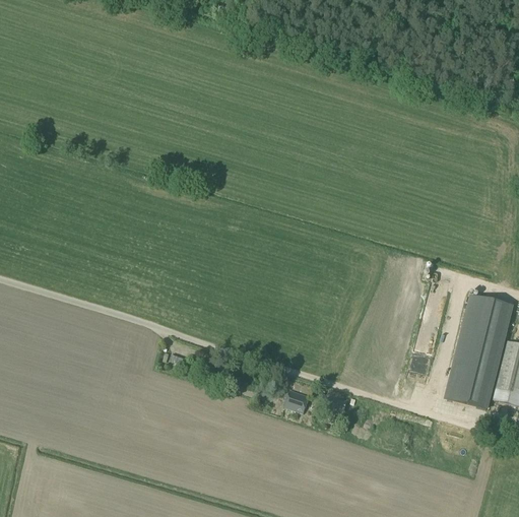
[(487,408),(512,306),(471,296),(446,399),(487,408)]
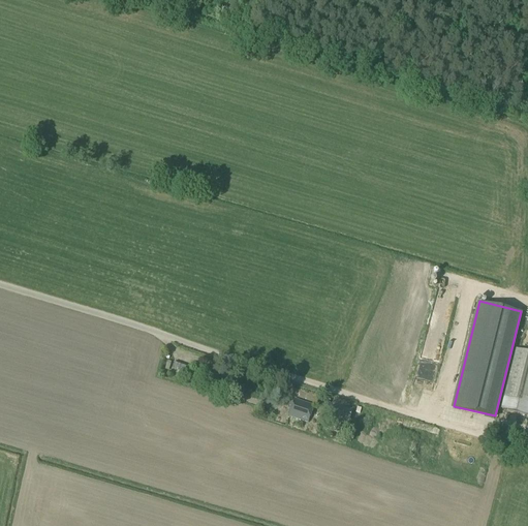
[(440,308),(438,318),(447,319),(448,310),(440,308)]
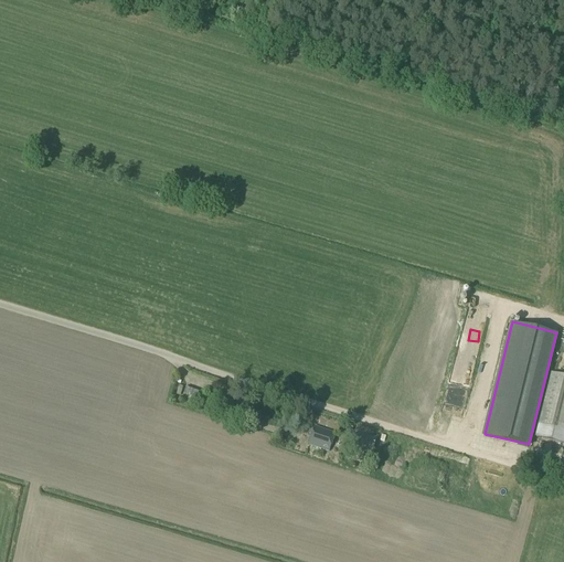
[(458,386),(470,390),(479,359),(467,356),(458,386)]
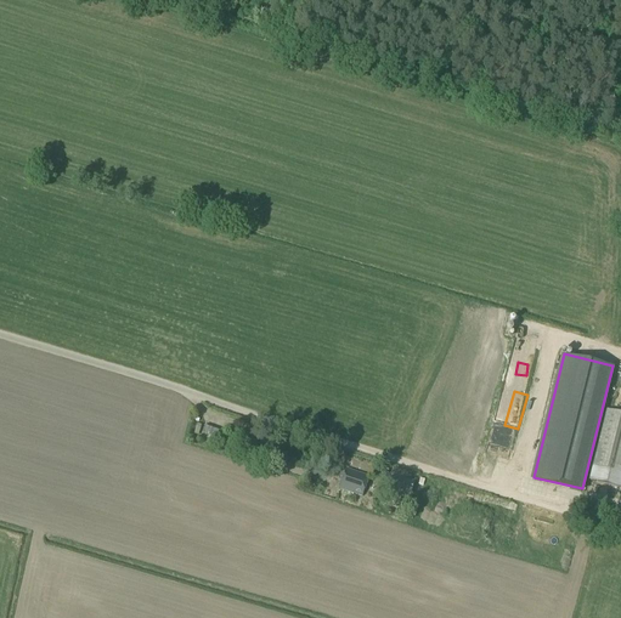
[(590,477),(620,485),(620,410),(607,407),(590,477)]
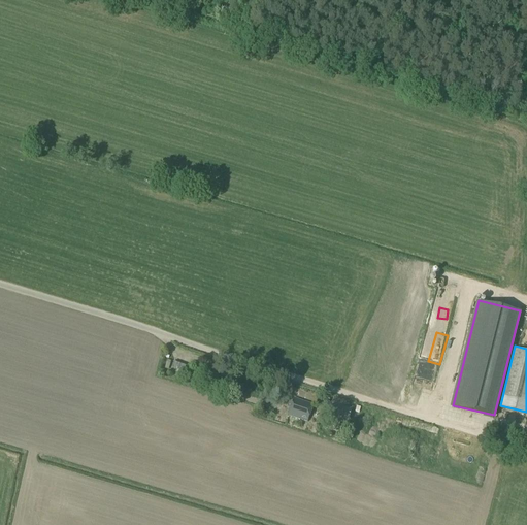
[(193,366),(175,360),(173,368),(190,373),(193,366)]
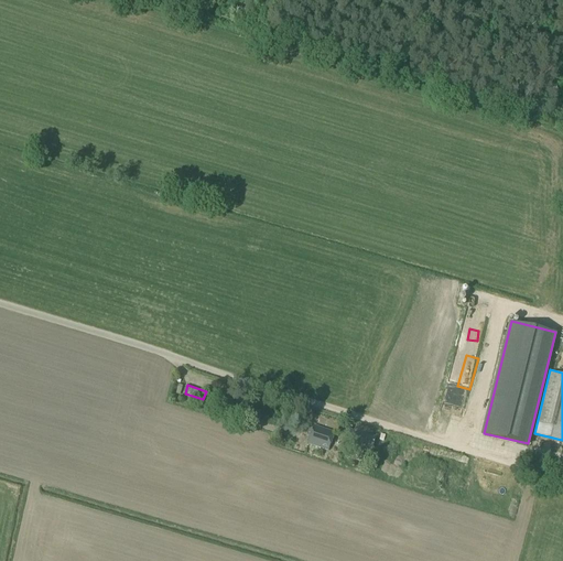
[(309,442),(329,449),(335,431),(314,423),(313,427),(311,425),(309,431),(312,431),(309,442)]
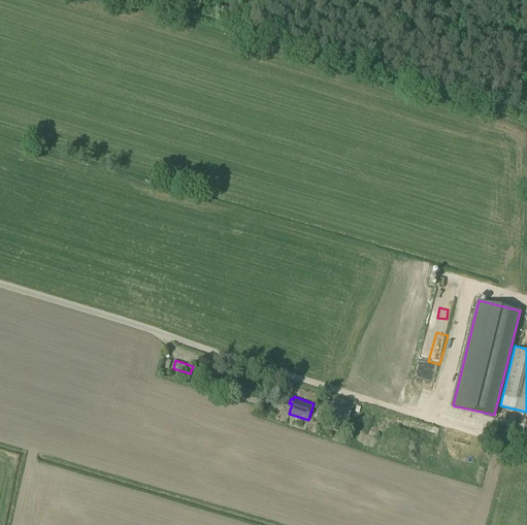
[(324,412),(350,419),(353,407),(327,400),(324,412)]
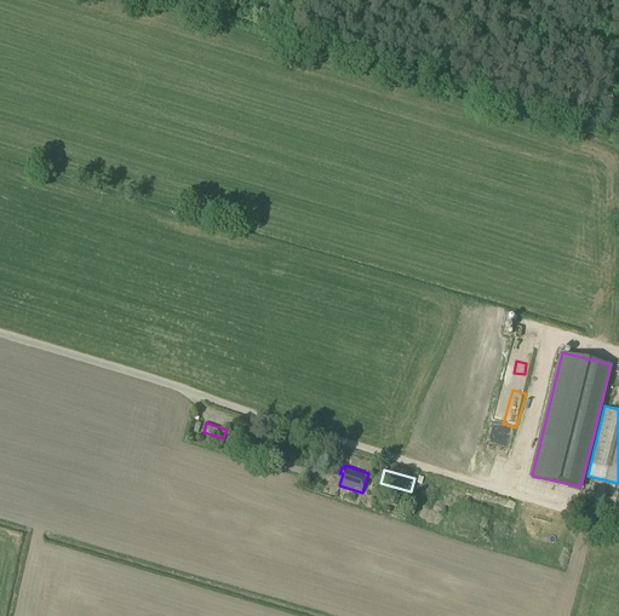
All buildings are outlined.
